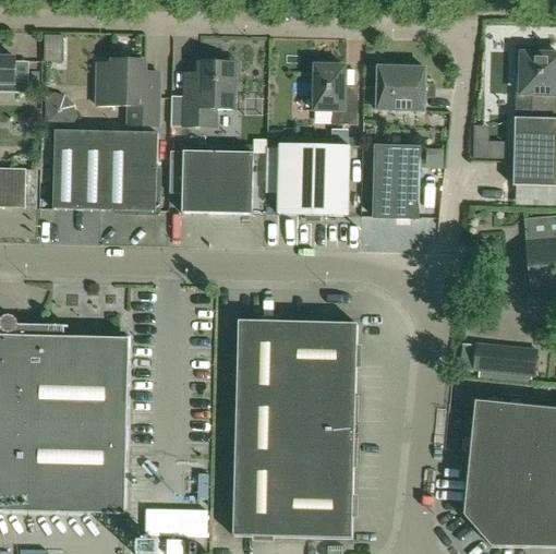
[(511,183),(555,183),(555,116),(555,117),(555,101),(555,51),(539,51),(539,44),(515,44),(514,69),(519,69),(519,91),(530,91),(529,116),(514,116),(511,183)]
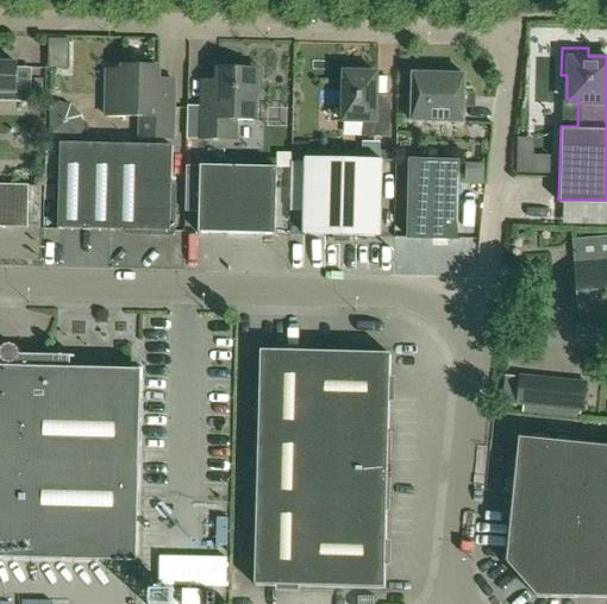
[(0,88),(14,89),(14,99),(29,99),(30,76),(14,76),(16,61),(0,60),(0,88)]
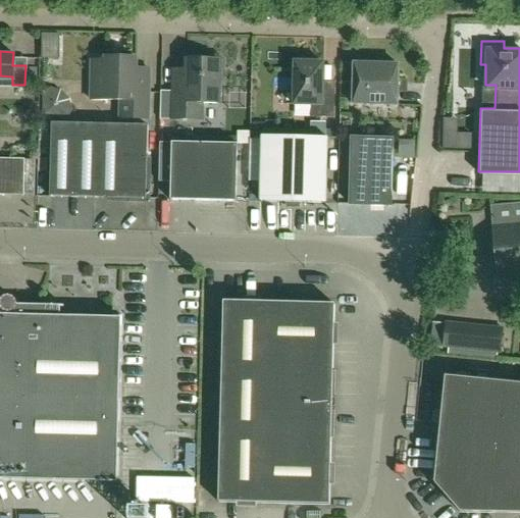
[(172,66),(170,116),(203,116),(203,99),(219,100),(220,75),(224,74),(224,57),(220,53),(198,52),(198,56),(186,56),(186,66),(172,66)]
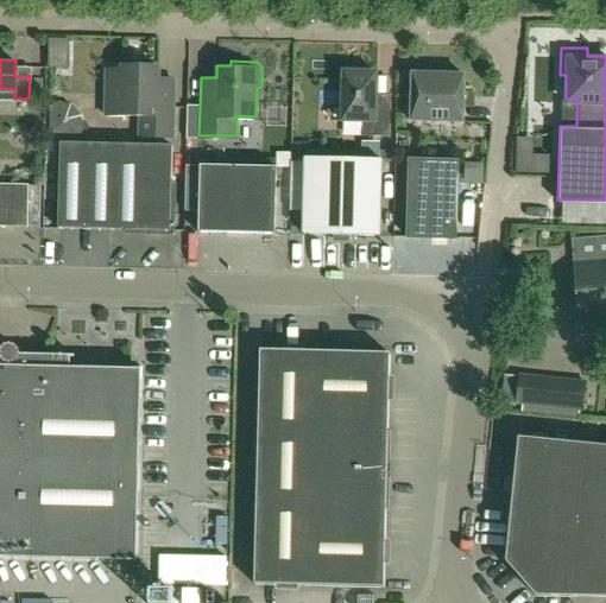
[(138,134),(171,134),(172,74),(156,74),(157,63),(121,62),(121,67),(105,67),(103,112),(139,113),(138,134)]
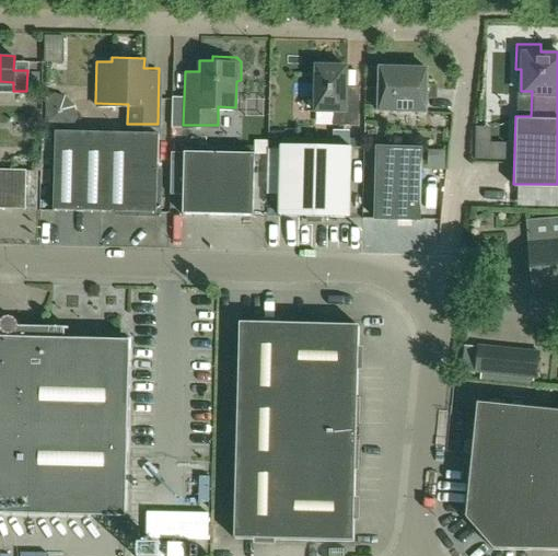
[(332,108),(332,122),(356,123),(357,90),(344,90),(345,64),(314,62),(313,108),(332,108)]
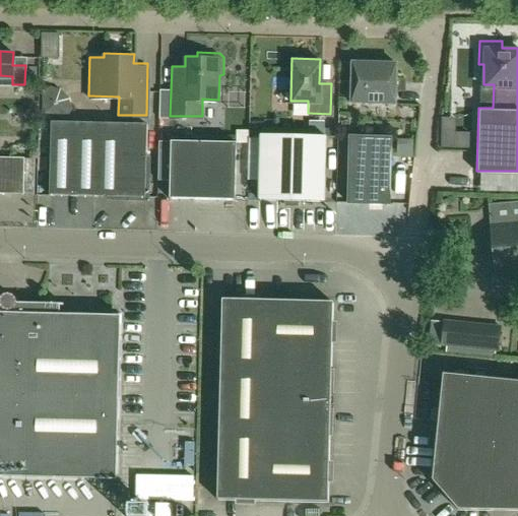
[(395,61),(350,60),(349,100),(394,102),(395,61)]
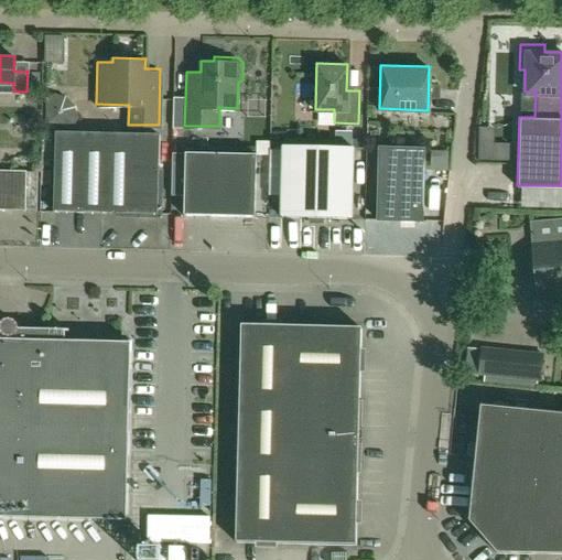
[(52,90),(44,95),(44,124),(73,124),(76,115),(73,104),(64,93),(52,90)]
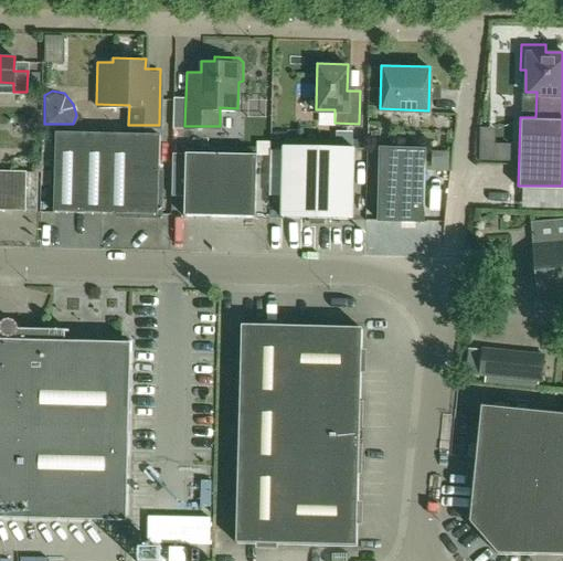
[(159,131),(54,129),(52,209),(157,211),(159,131)]
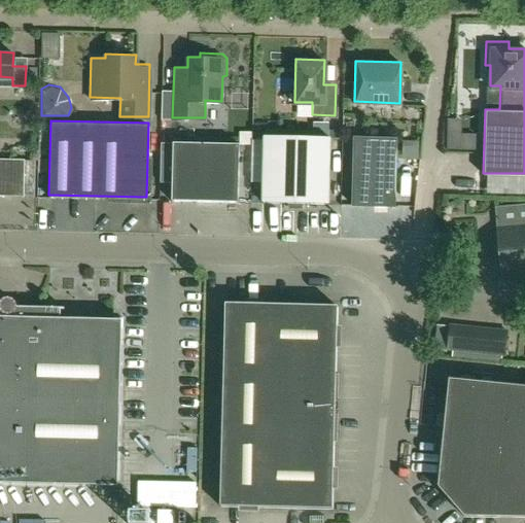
[(327,202),(328,135),(263,133),(263,137),(251,137),(250,179),(261,180),(260,200),(327,202)]
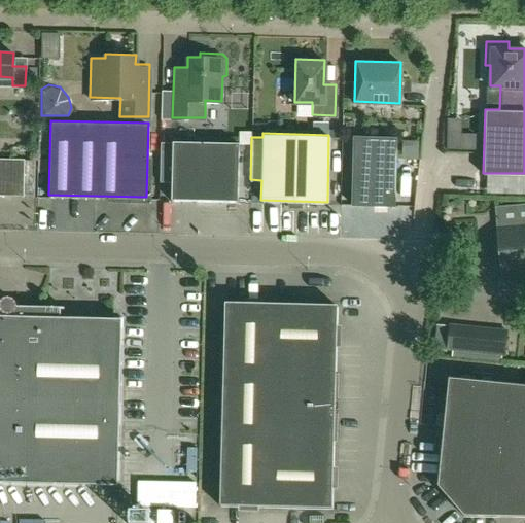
[(353,136),(352,202),(393,204),(394,138),(353,136)]
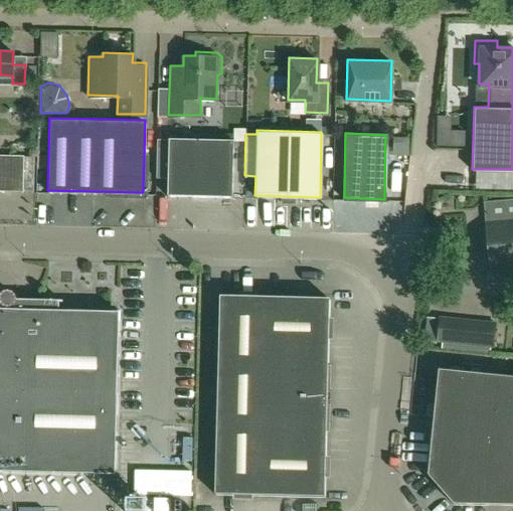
[(167,193),(231,195),(232,139),(168,137),(167,193)]
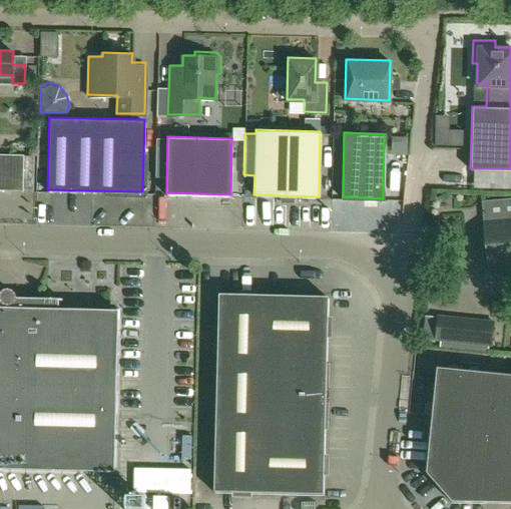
[(0,188),(21,189),(22,152),(0,152),(0,188)]
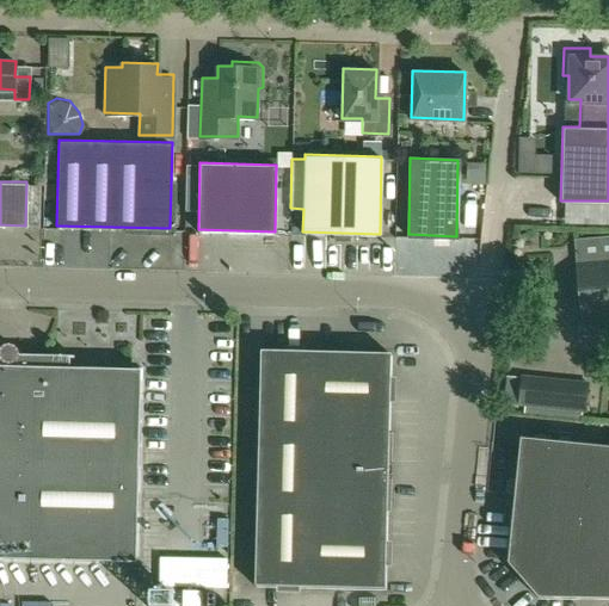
[(608,320),(608,257),(577,260),(582,323),(608,320)]
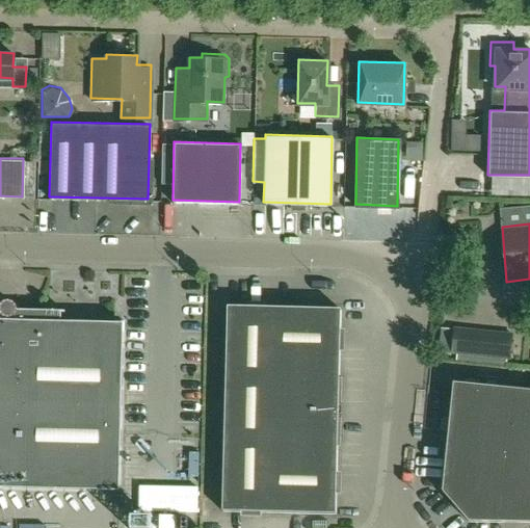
[(0,484),(117,487),(122,321),(59,319),(59,310),(63,310),(63,309),(15,308),(15,304),(11,300),(3,300),(0,304),(0,484)]
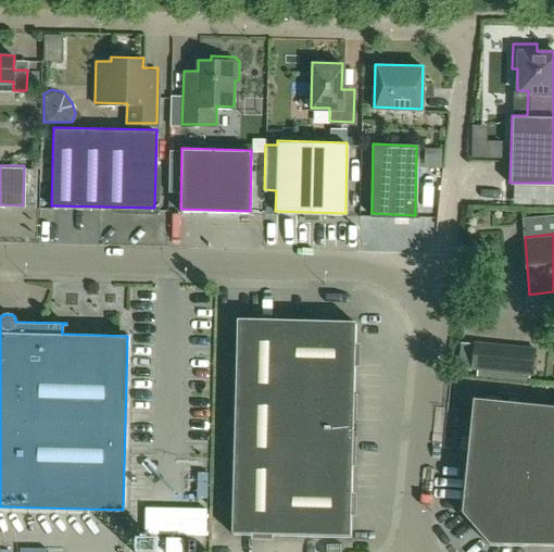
[(349,534),(354,320),(236,317),(230,531),(349,534)]
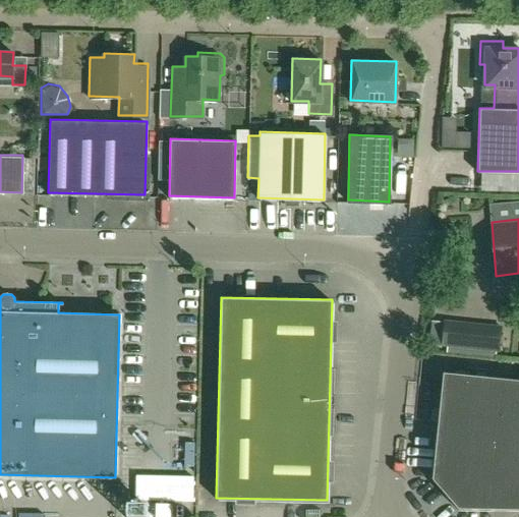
[(444,319),(441,343),(497,348),(500,324),(444,319)]
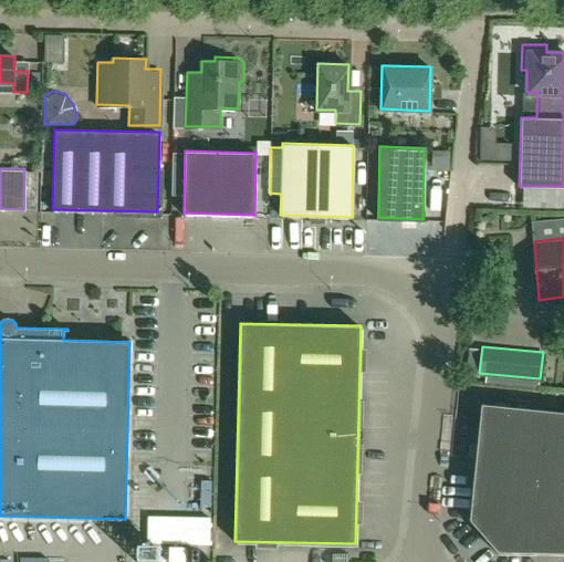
[(563,413),(480,405),(469,520),(497,552),(563,553),(563,413)]
